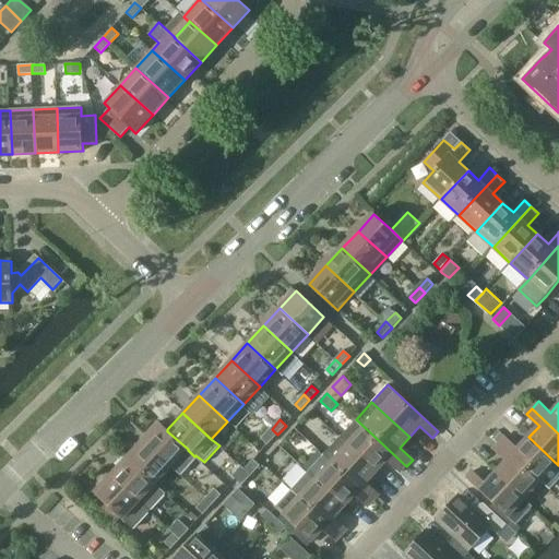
[(340,437),(378,472),(387,461),(400,473),(406,466),(356,419),(340,437)]
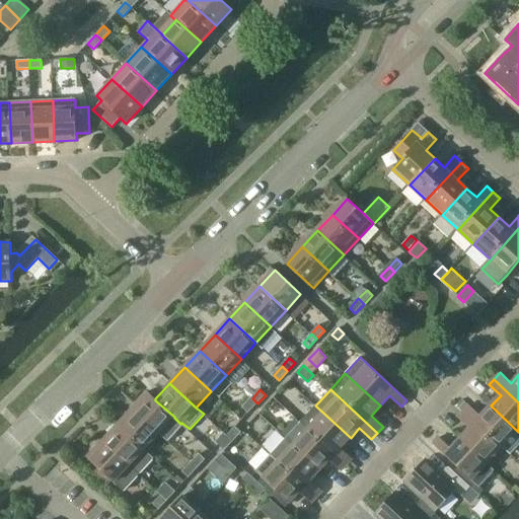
[(182,426),(180,424),(174,418),(174,417),(155,400),(155,398),(148,391),(133,408),(159,433),(168,441),(182,426)]
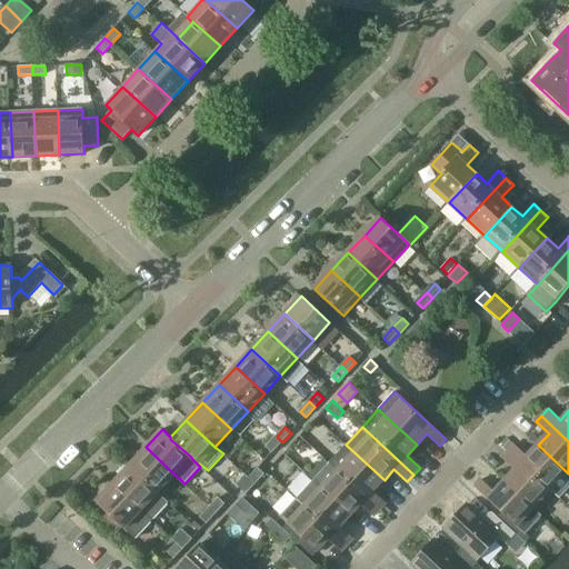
[(268,446),(273,452),(282,442),(277,437),(268,446)]
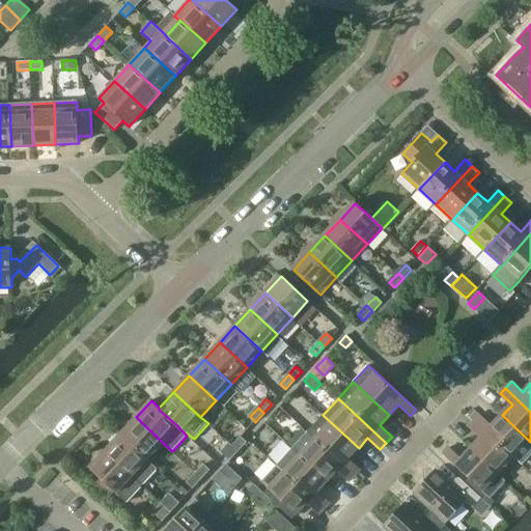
[(530,442),(502,415),(493,425),(480,414),(475,420),(514,458),(530,442)]
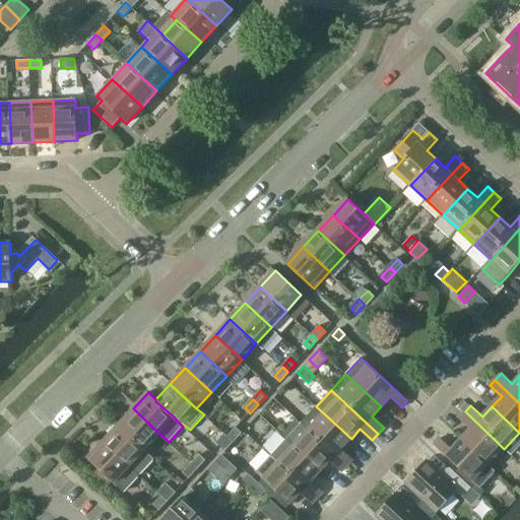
[(301,423),(347,466),(353,459),(342,449),(351,439),(316,406),(301,423)]
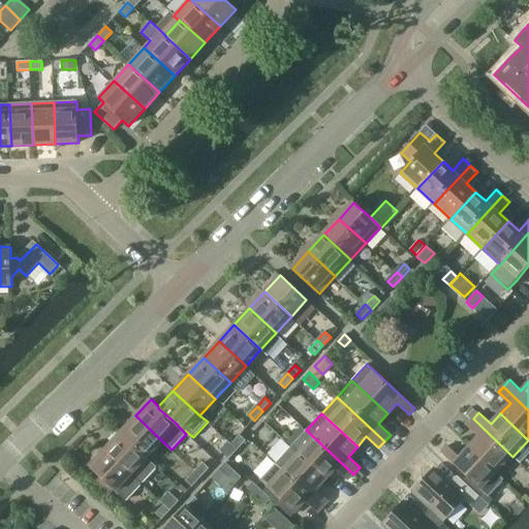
[(139,450),(147,458),(162,441),(135,415),(120,432),(139,450)]
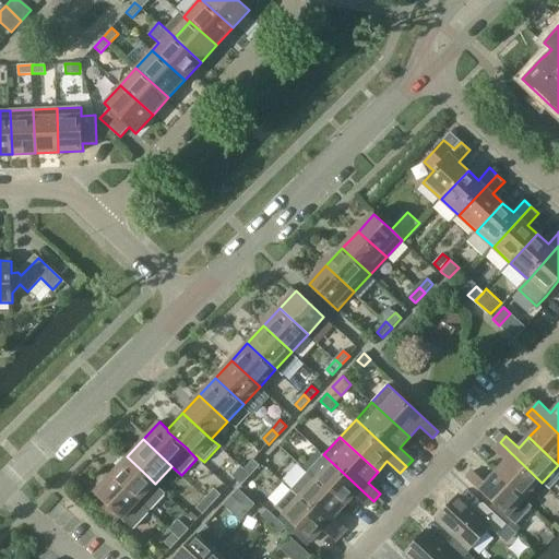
[(542,483),(500,442),(494,449),(507,461),(497,472),(526,499),(542,483)]
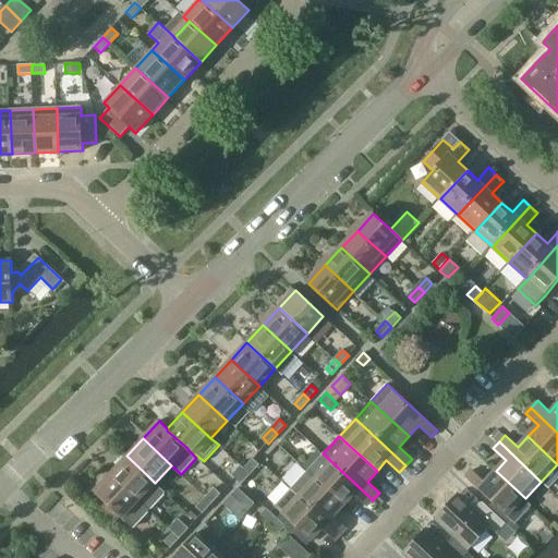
[(306,471),(344,506),(355,495),(367,506),(373,500),(323,453),(306,471)]
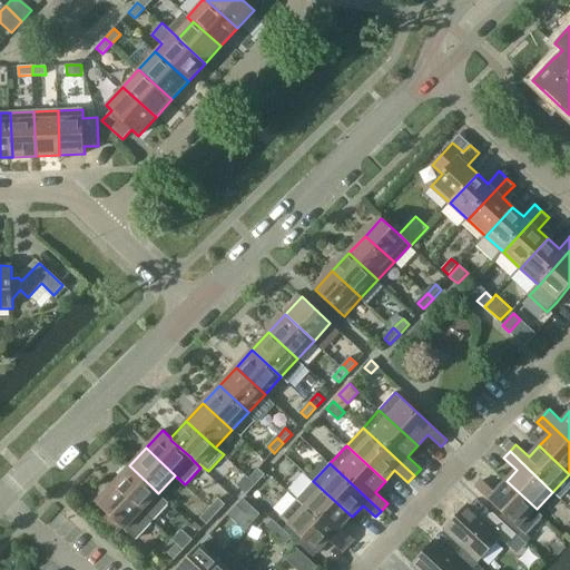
[(112,483),(153,521),(168,504),(158,494),(158,493),(150,485),(129,465),(112,483)]
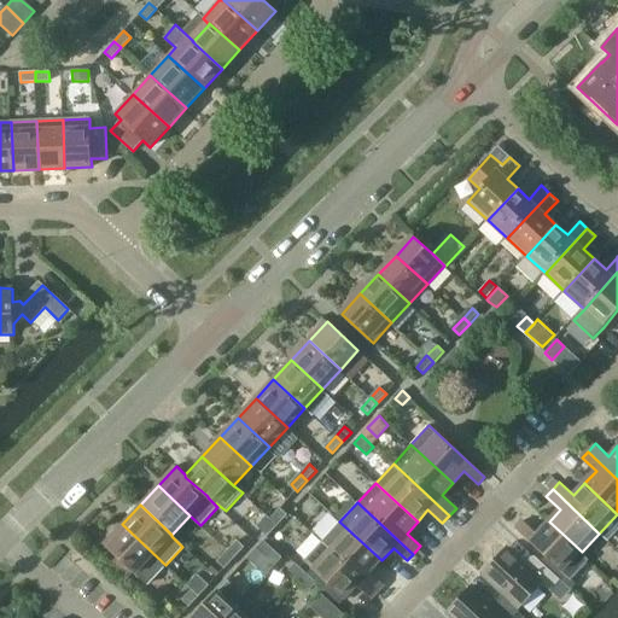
[(280,509),(270,519),(278,525),(287,516),(280,509)]
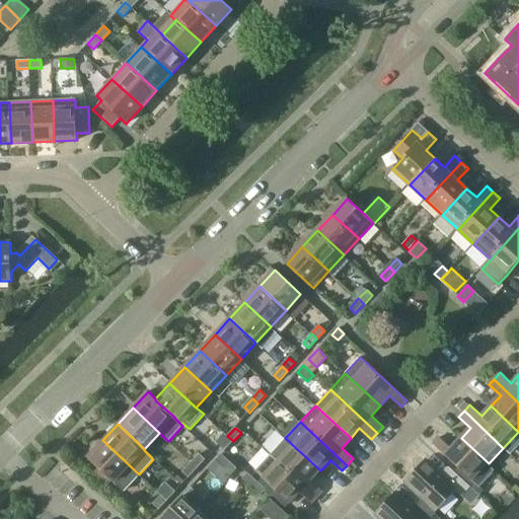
[(233,441),(227,436),(224,433),(216,441),(225,450),(233,441)]
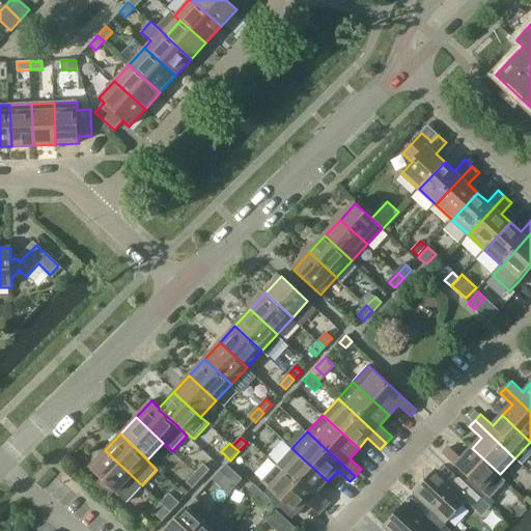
[(507,481),(500,474),(472,448),(462,458),(449,447),(444,453),(492,498),(507,481)]
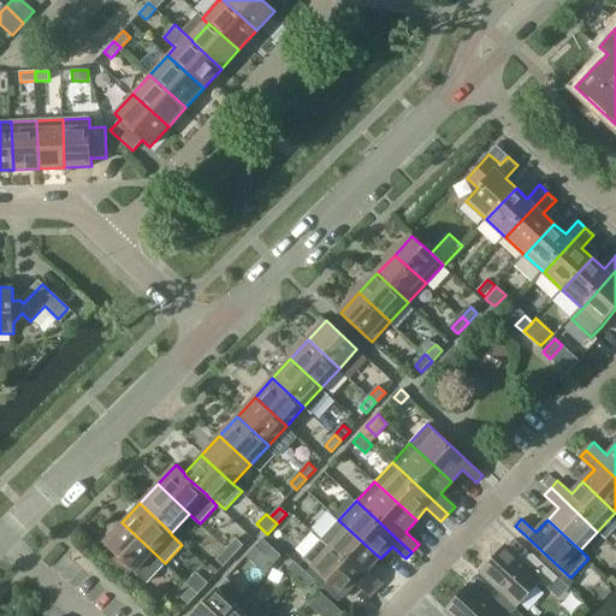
[(321,539),(377,591),(383,582),(369,570),(380,558),(338,520),(321,539)]
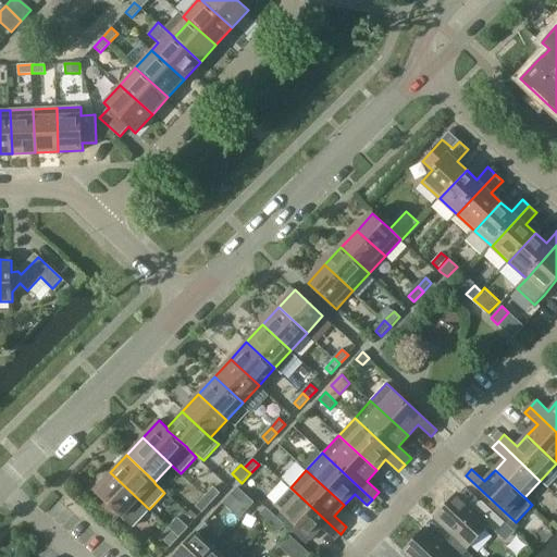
[(93,492),(132,528),(149,509),(110,472),(93,492)]
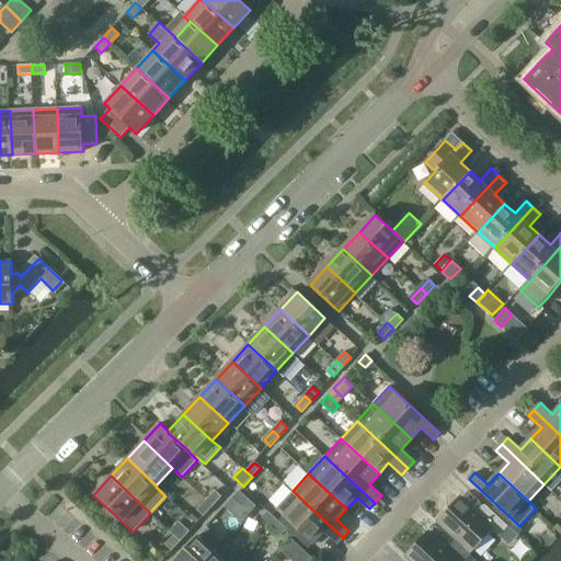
[(250,500),(240,491),(235,497),(243,506),(250,500)]
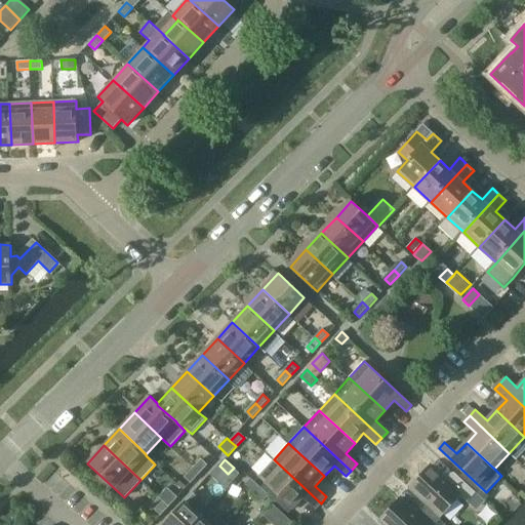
[(258,476),(266,483),(293,509),(304,498),(315,509),(321,503),(274,459),(258,476)]
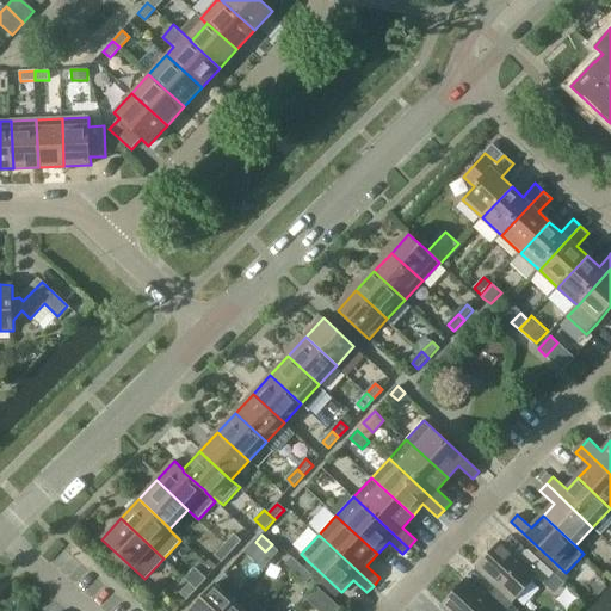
[(242,542),(235,536),(227,545),(233,551),(242,542)]
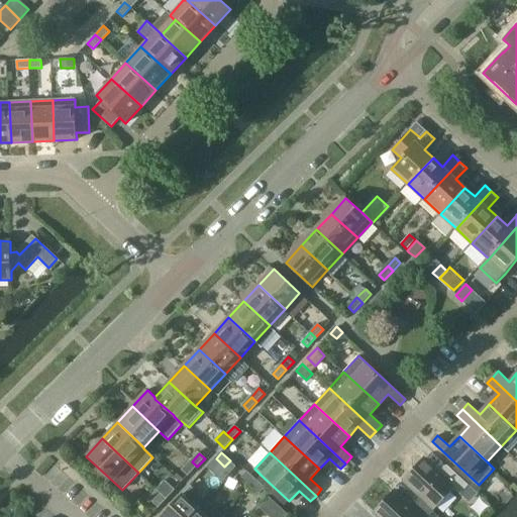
[(460,494),(469,486),(452,470),(450,468),(442,476),(424,458),(405,480),(436,508),(454,489),(460,494)]
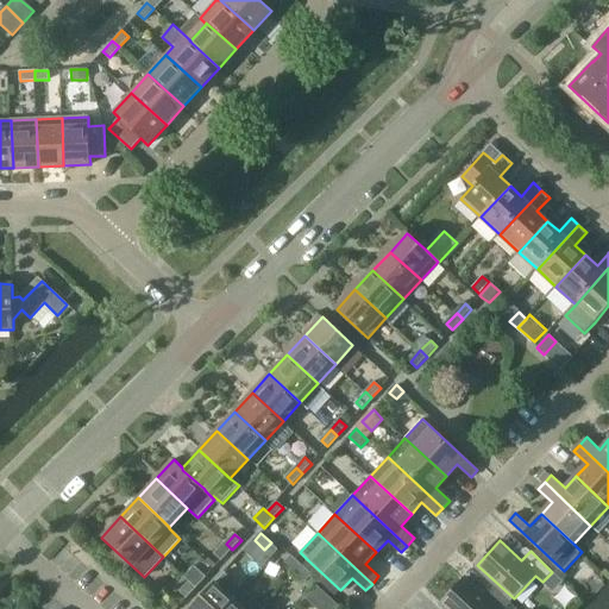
[(217,554),(223,560),(232,550),(226,544),(217,554)]
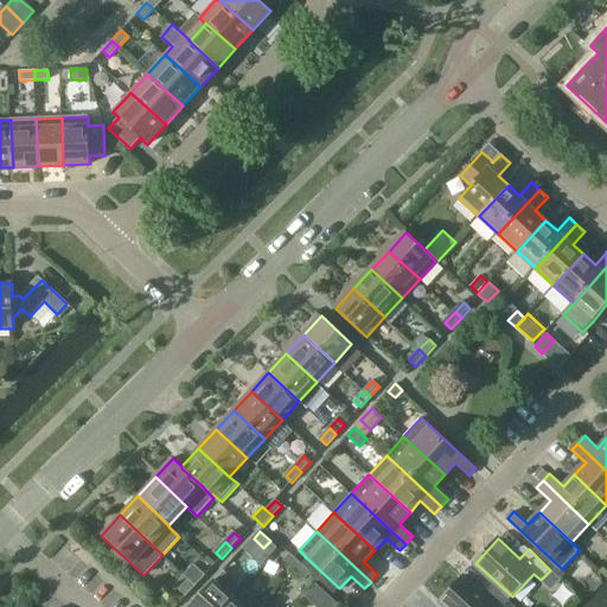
[(536,547),(531,551),(550,570),(561,580),(566,575),(560,569),(536,547)]
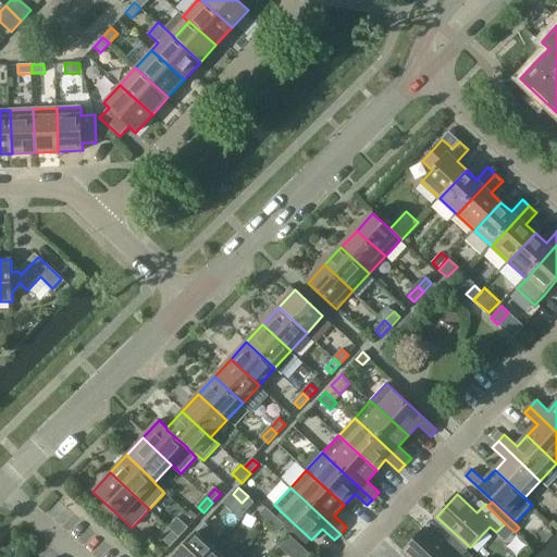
[(262,514),(271,522),(276,517),(268,508),(262,514)]
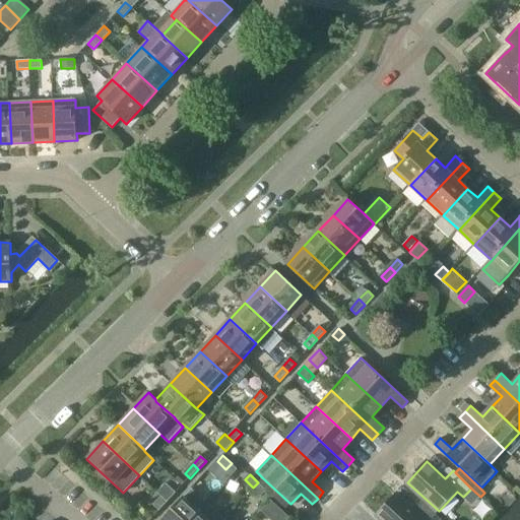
[(267,490),(258,482),(253,488),(262,496),(267,490)]
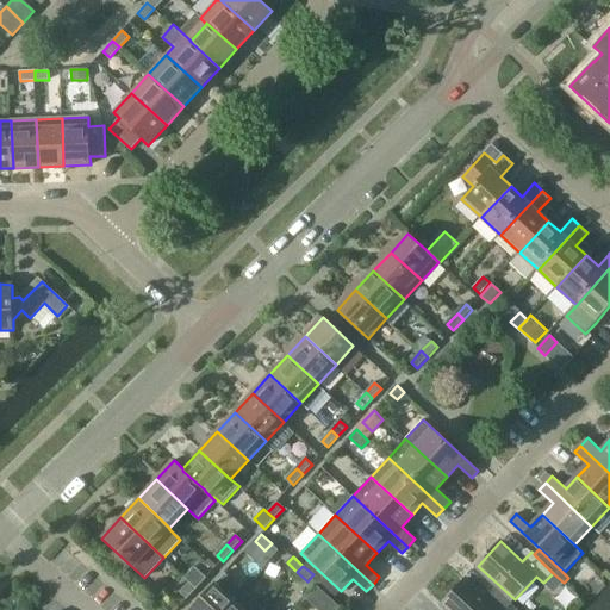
[(190,582),(197,589),(206,577),(194,567),(185,578),(190,582)]
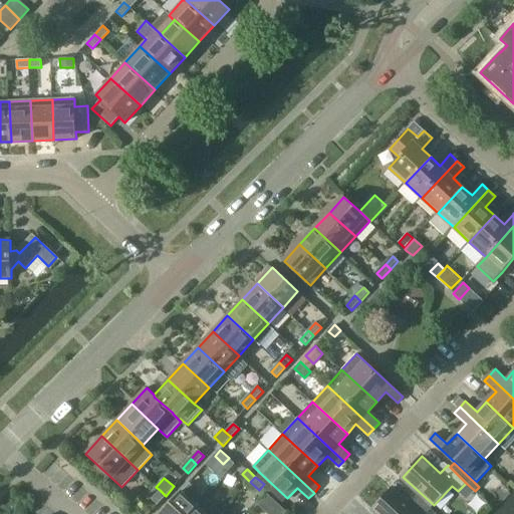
[(181,492),(160,513),(190,513),(205,498),(189,483),(181,492)]
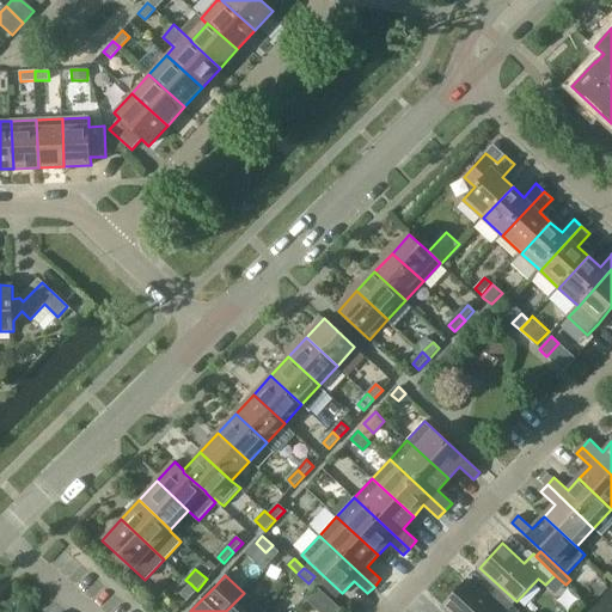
[(555,575),(545,585),(552,592),(560,591),(565,585),(555,575)]
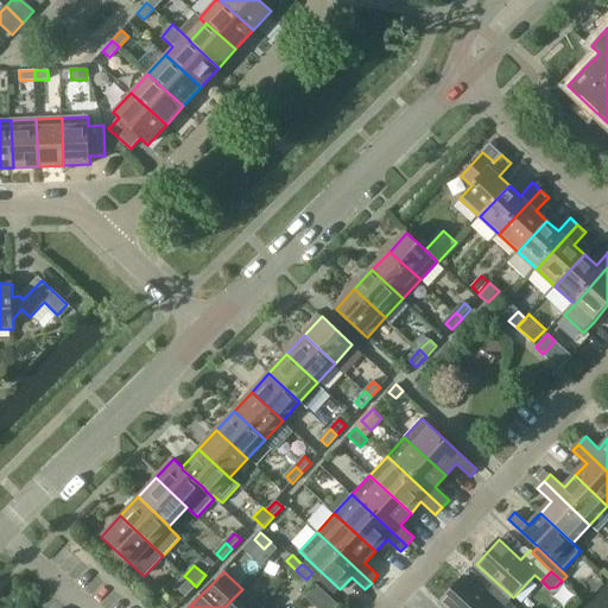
[(515,607),(494,588),(485,597),(464,578),(442,602),(447,607),(515,607)]
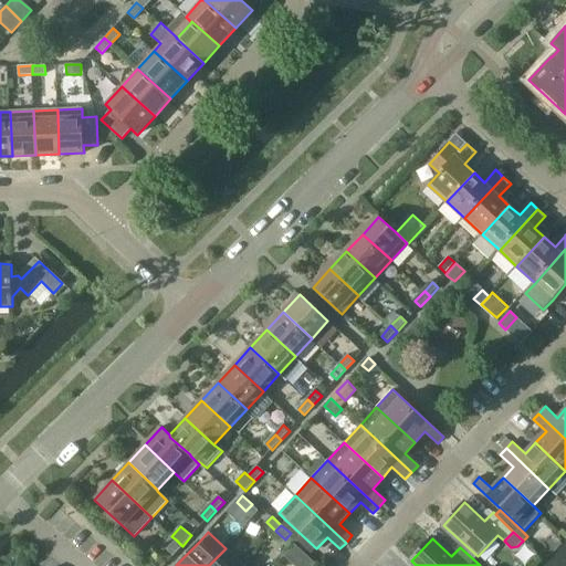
[(176,540),(167,549),(174,555),(182,546),(176,540)]
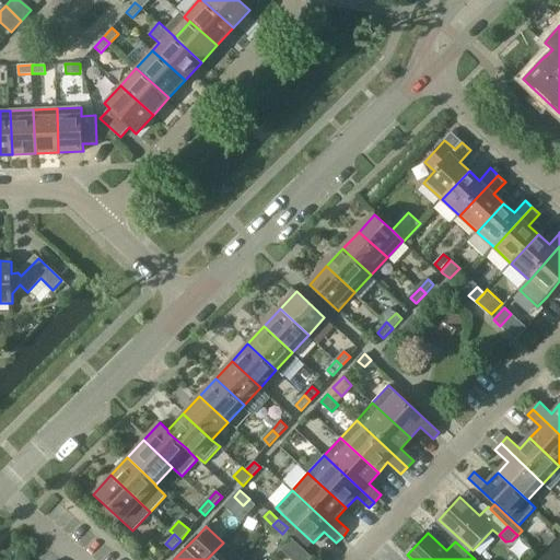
[(223,543),(207,559),(240,559),(242,559),(223,543)]
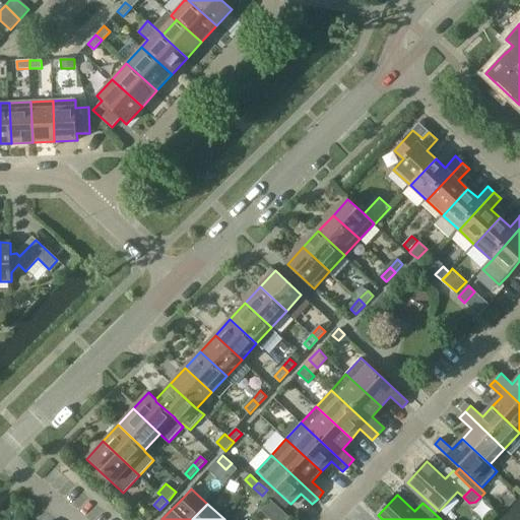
[(280,519),(289,519),(291,519),(282,511),(276,516),(280,519)]
